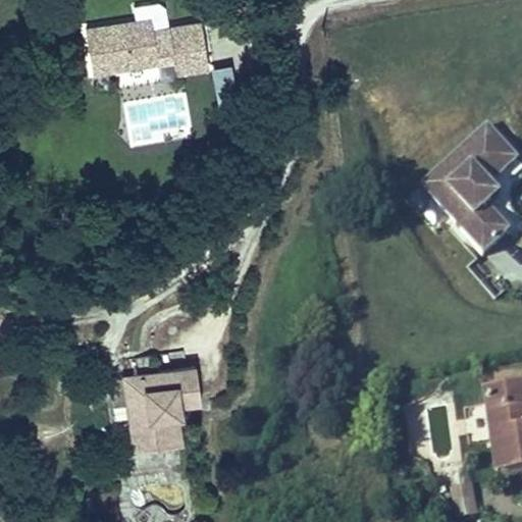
[(87,27),(97,72),(173,56),(178,75),(208,69),(198,20),(156,30),(152,12),(87,27)]
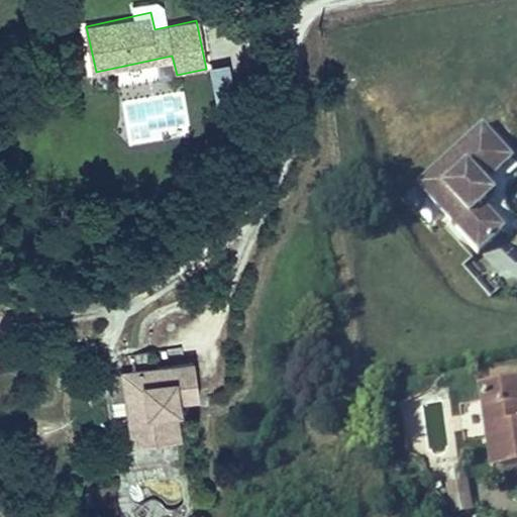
[(514,162),(485,127),(418,182),(476,250),(502,229),(483,206),(485,186),(514,162)]
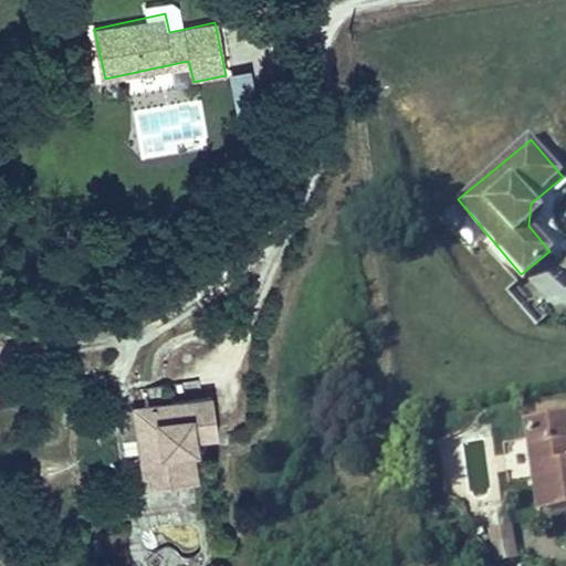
[(133,399),(144,485),(187,479),(180,431),(219,426),(215,388),(133,399)]
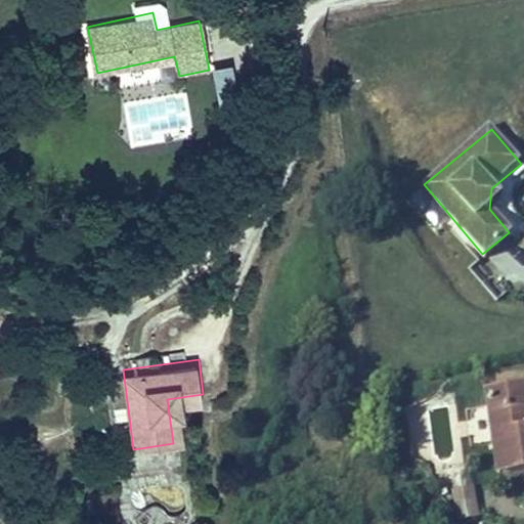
[(523,377),(490,385),(504,465),(523,461),(523,377)]
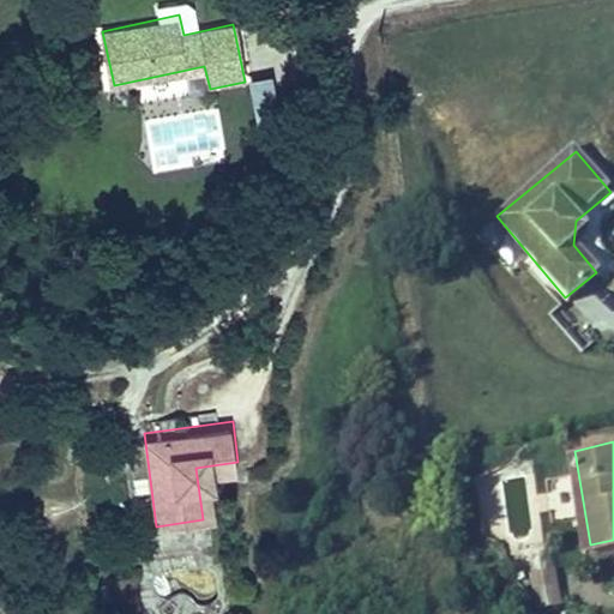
[(533,612),(559,609),(557,570),(529,572),(533,612)]
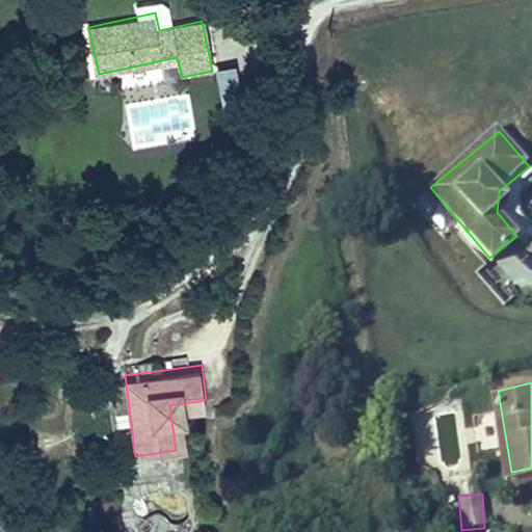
[(94,504),(98,531),(110,531),(117,531),(113,501),(94,504)]
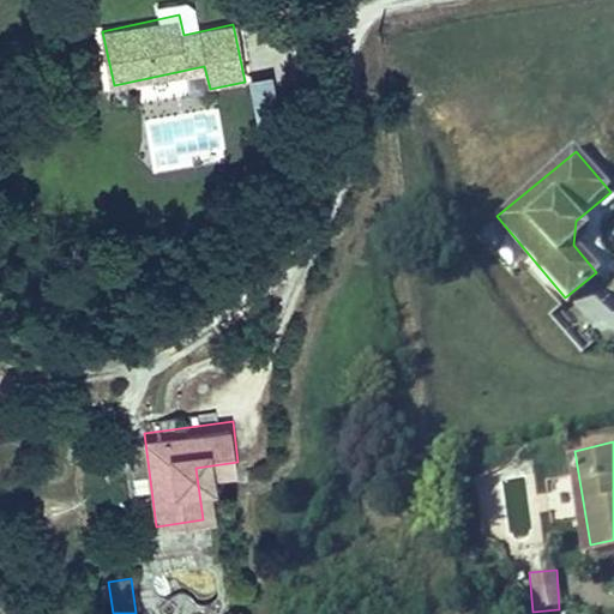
[(176,613),(198,613),(192,590),(173,596),(176,613)]
